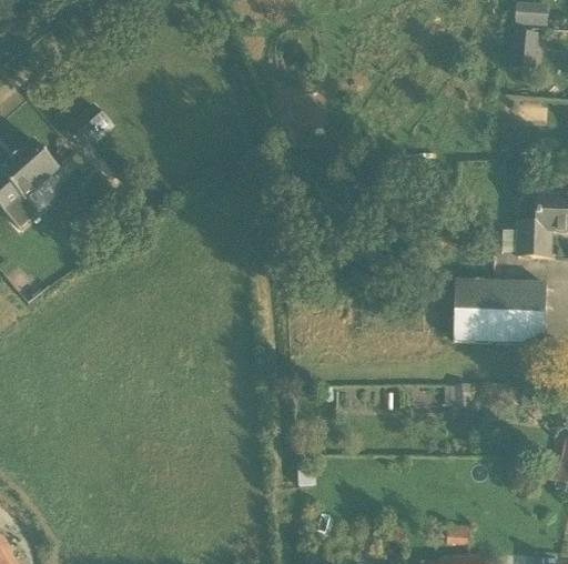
[(548,2),(516,0),(515,23),(547,24),(548,2)]
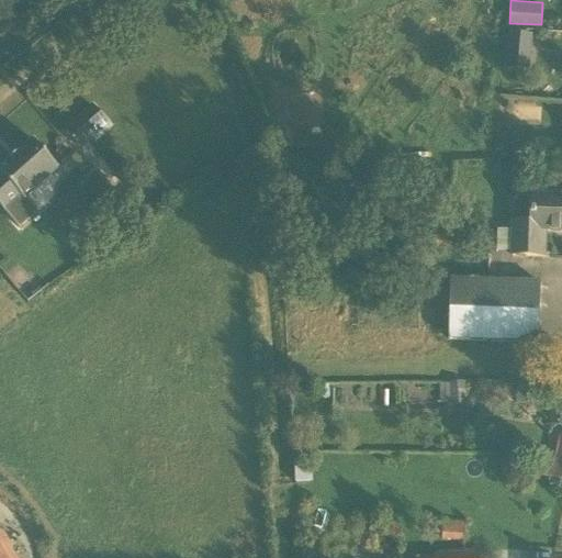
[(506,52),(531,54),(532,32),(508,30),(506,52)]
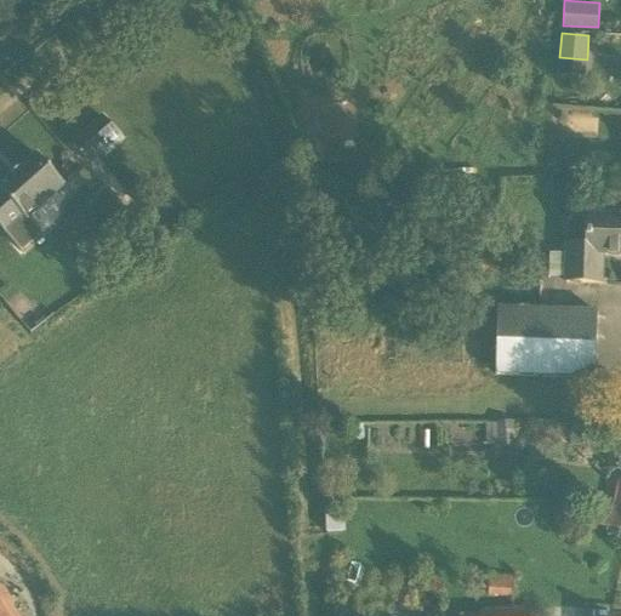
[(102,112),(72,140),(81,150),(90,143),(100,153),(121,133),(102,112)]
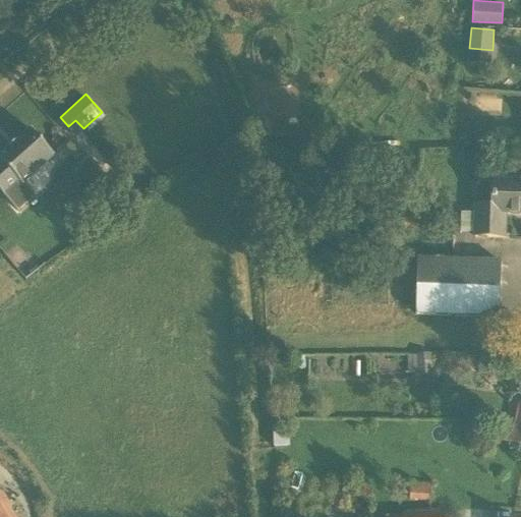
[(494,95),(477,95),(476,107),(494,108),(494,95)]
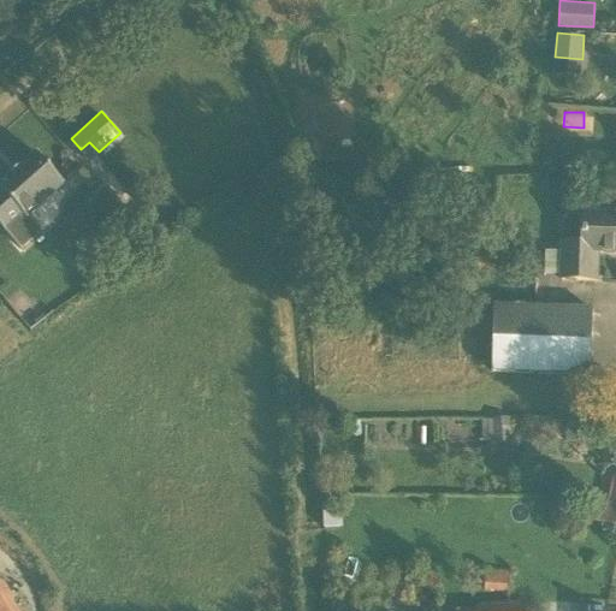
[(65,182),(52,167),(36,149),(0,181),(0,221),(9,232),(65,182)]
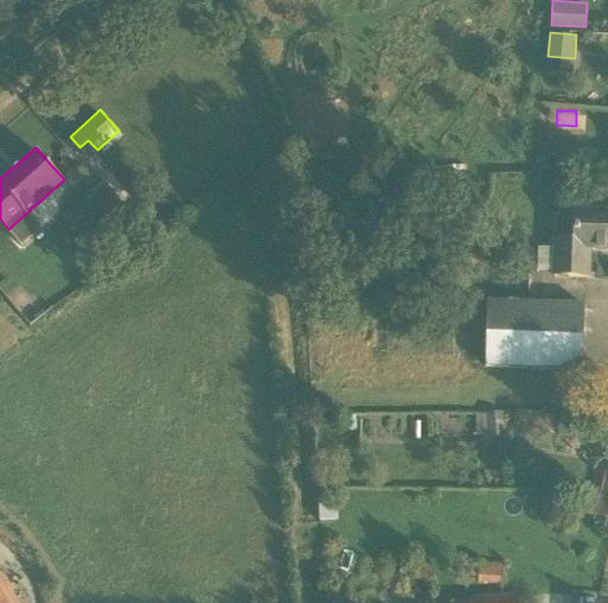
[(550,272),(565,273),(589,274),(590,246),(607,246),(607,209),(578,209),(576,234),(551,233),(550,272)]
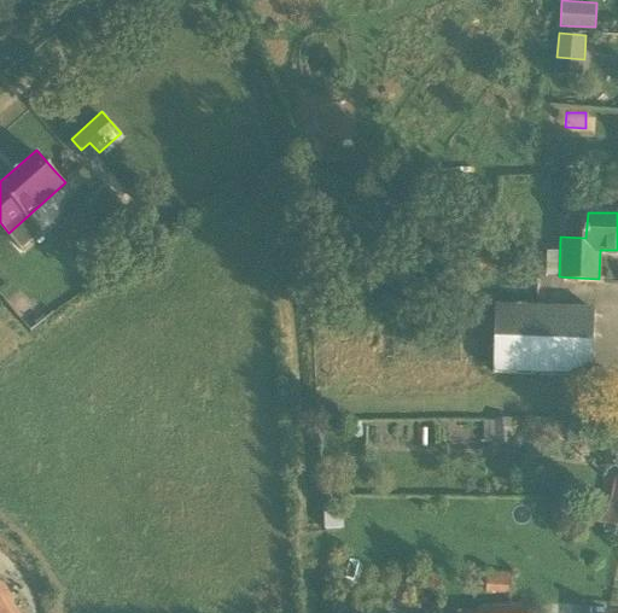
[(479,252),(478,266),(493,266),(493,252),(479,252)]
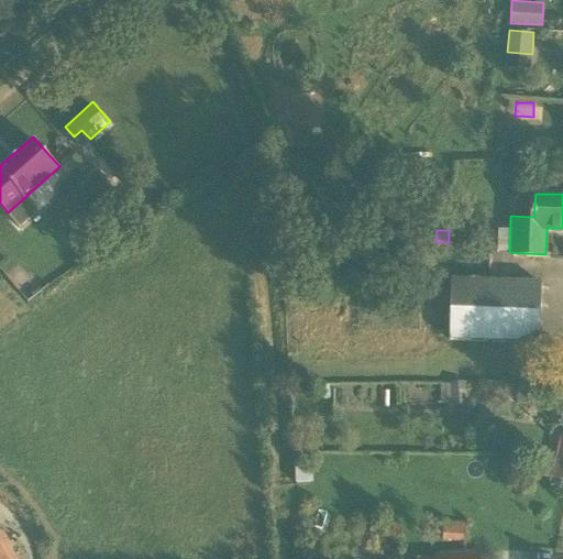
[(449,338),(518,340),(540,340),(542,281),(451,277),(449,338)]
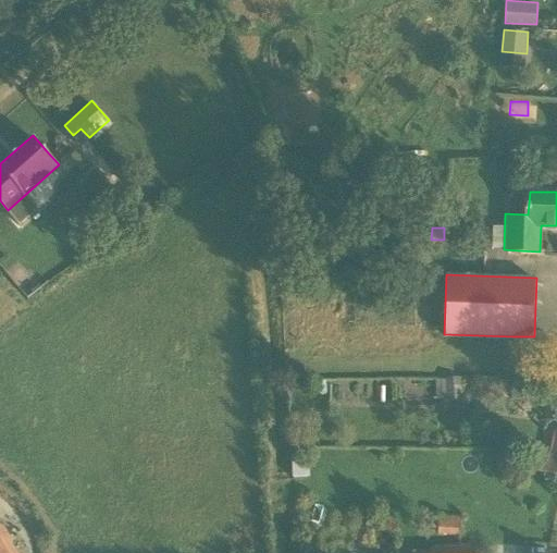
[(546,375),(510,376),(510,395),(546,394),(546,375)]
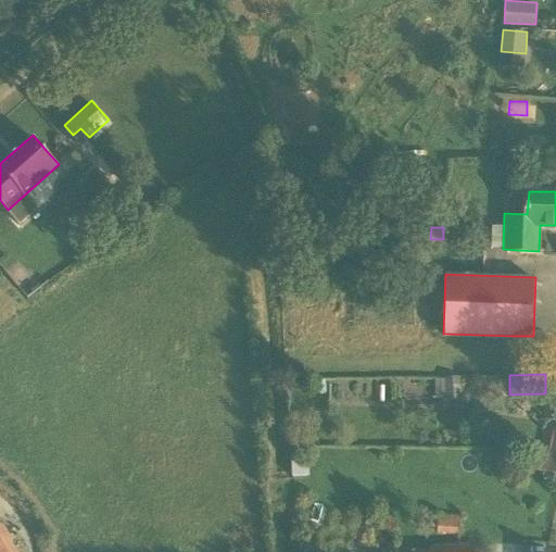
[(434,394),(445,393),(444,376),(433,376),(434,394)]
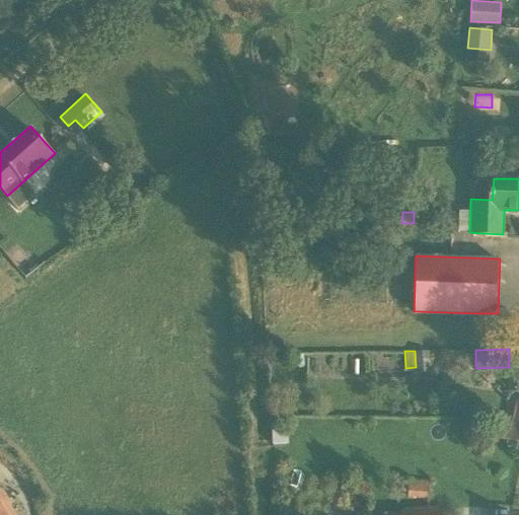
[(374,354),(308,357),(308,371),(374,371),(374,354)]
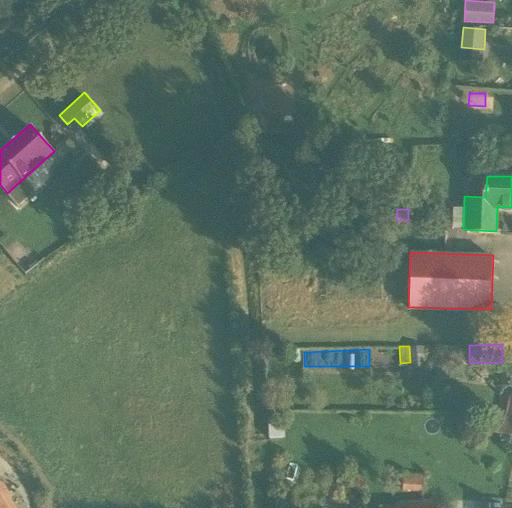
[(511,383),(511,416),(498,414),(495,430),(511,433),(511,377),(511,383)]
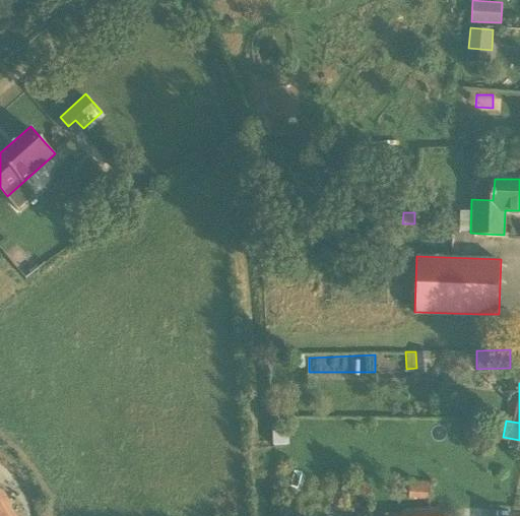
[(431,478),(409,477),(409,490),(430,491),(431,478)]
